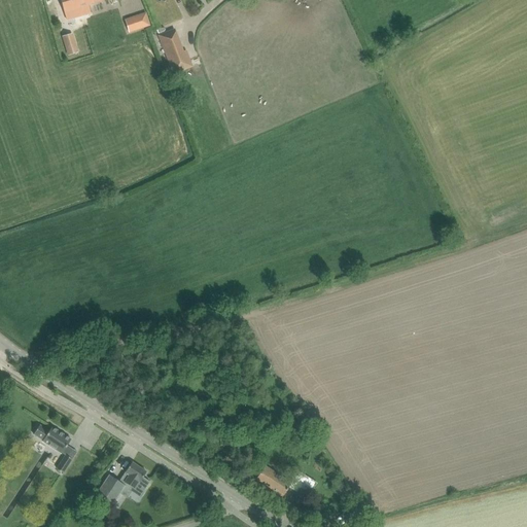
[(61,0),(66,18),(75,15),(75,19),(91,13),(88,4),(102,0),(61,0)]
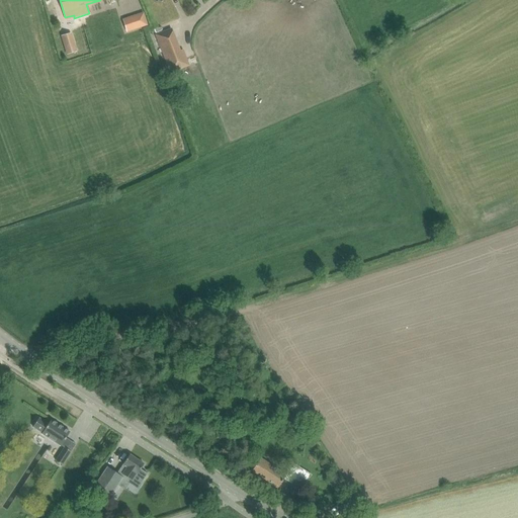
[(123,17),(125,31),(148,27),(145,13),(123,17)]
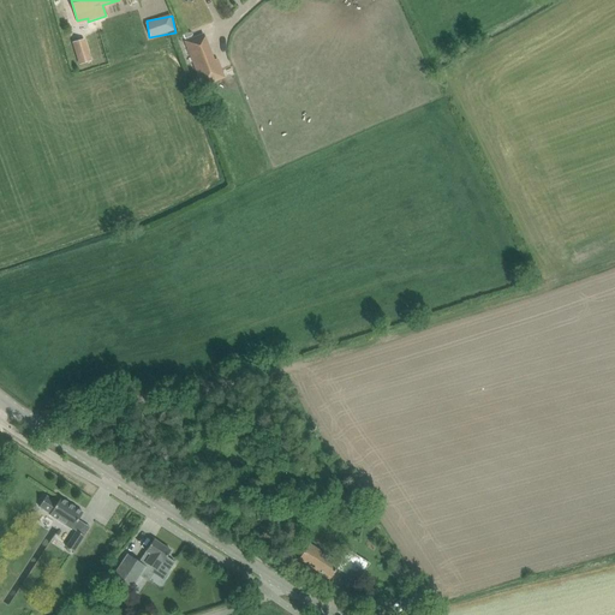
[(206,35),(185,43),(202,85),(225,77),(218,58),(214,59),(206,35)]
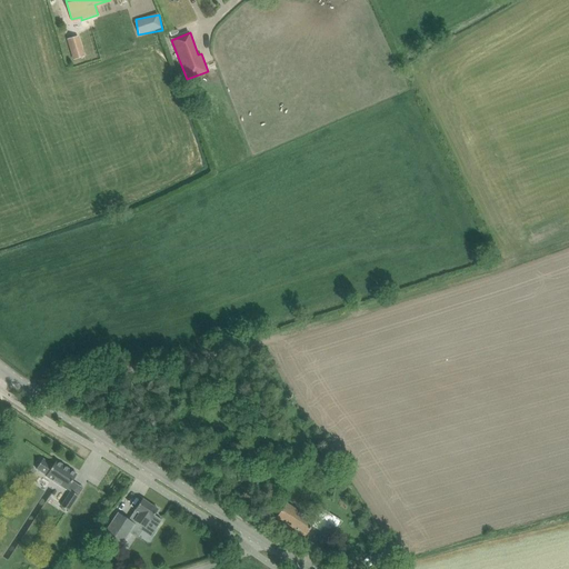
[(82,50),(71,53),(73,60),(85,57),(82,50)]
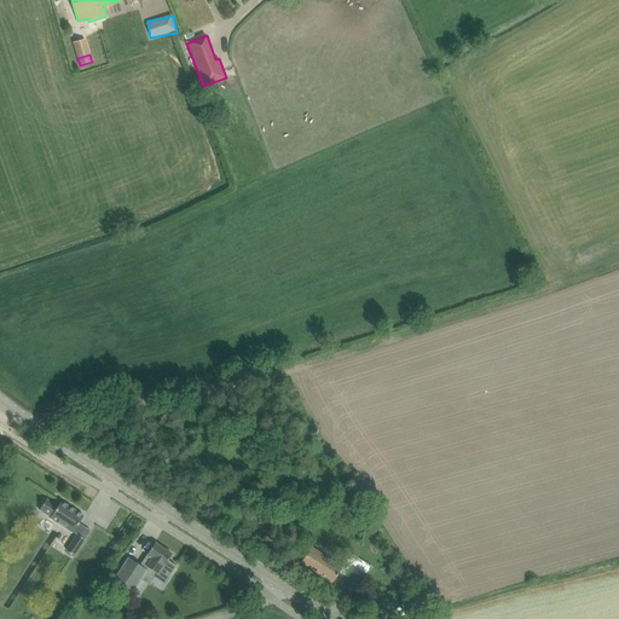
[(84,516),(61,502),(58,507),(46,499),(39,510),(51,518),(50,519),(73,533),(84,516)]
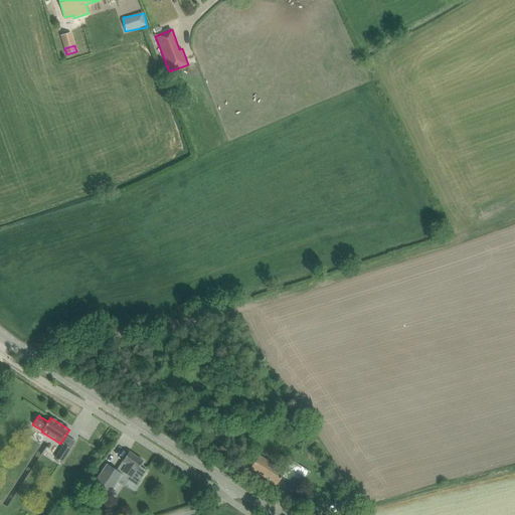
[(64,445),(55,459),(62,463),(70,450),(64,445)]
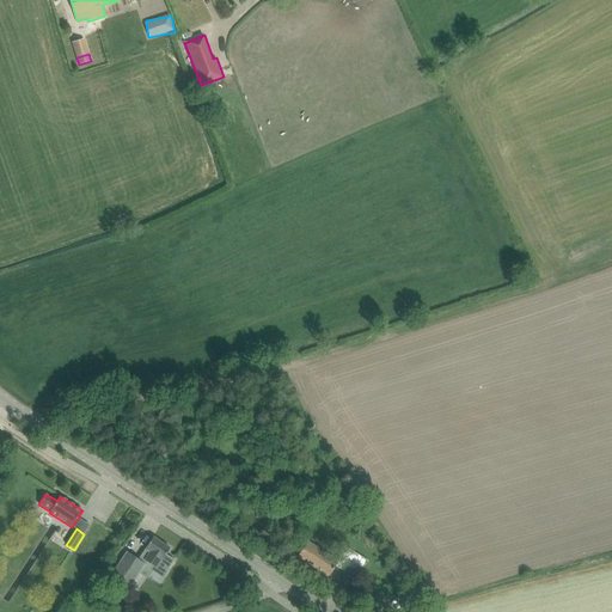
[(127,551),(110,576),(128,588),(140,573),(145,564),(152,569),(163,576),(173,560),(166,554),(170,549),(153,538),(146,549),(142,555),(139,560),(127,551)]
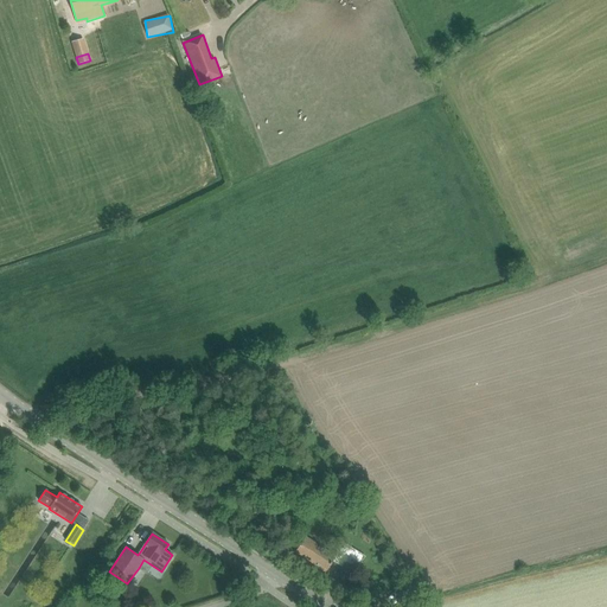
[(305,537),(301,543),(294,553),(326,573),(336,556),(305,537)]
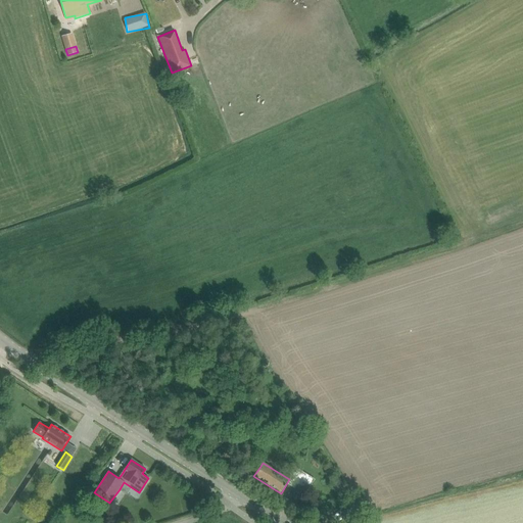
[(297,485),(306,491),(315,480),(304,474),(297,485)]
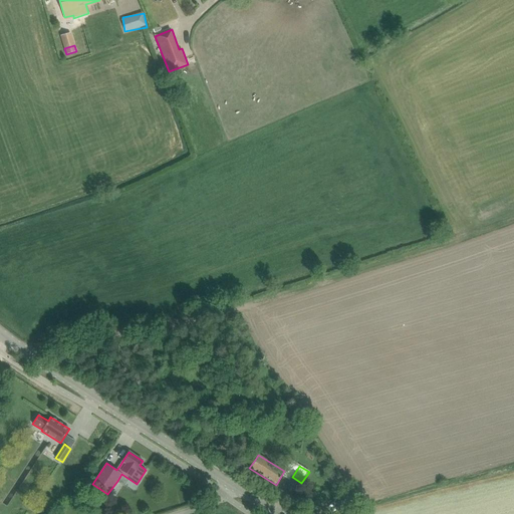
[(344,493),(336,497),(339,503),(347,499),(344,493)]
